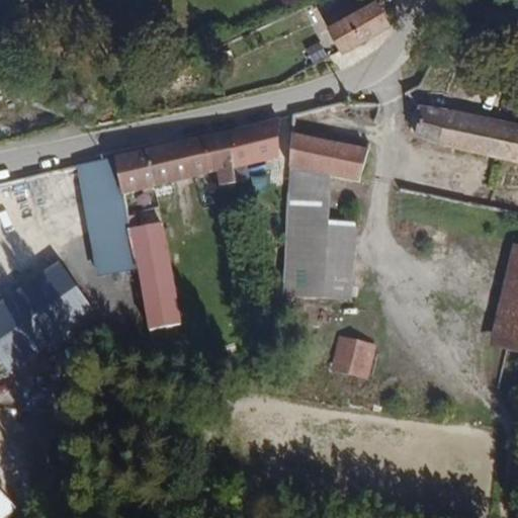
[(327,27),(373,0),(344,0),(319,15),(327,27)]
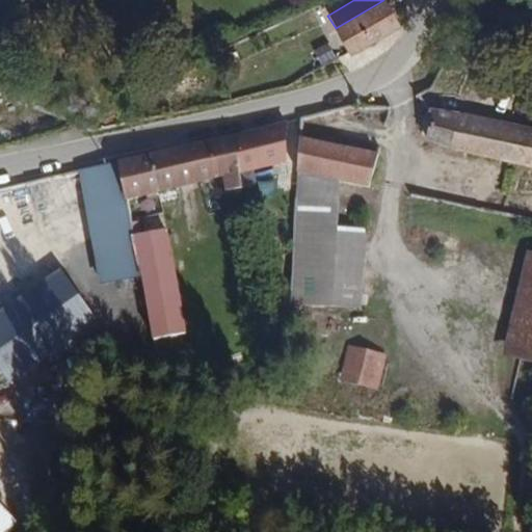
[(351,55),(400,27),(398,23),(383,0),(336,28),(349,53),(351,55)]
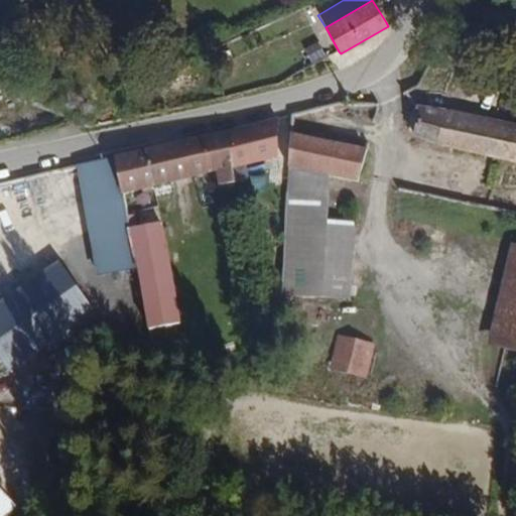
[(319,40),(304,48),(313,66),(329,56),(319,40)]
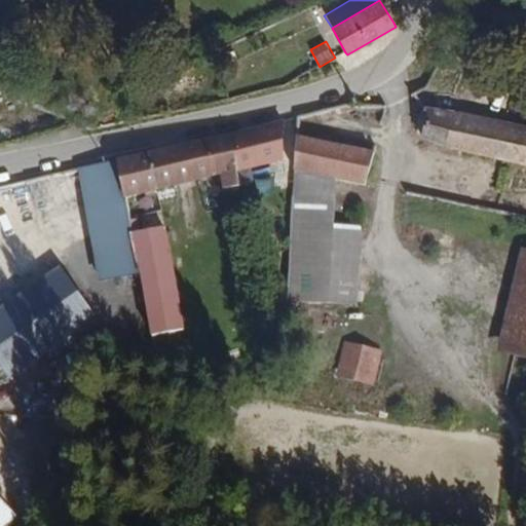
[(525,125),(522,124),(425,105),(418,135),(446,147),(525,163),(525,125)]
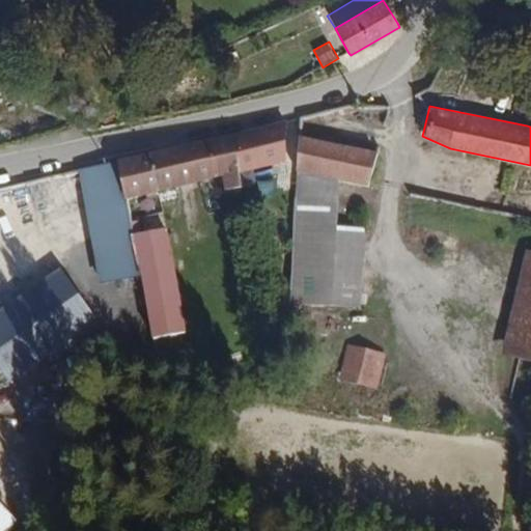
[(259,127),(246,130),(231,133),(238,172),(284,161),(285,121),(259,127)]
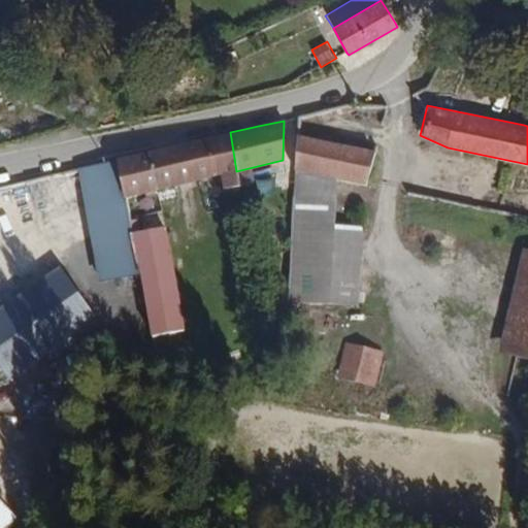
[(230,132),(112,156),(113,159),(123,197),(220,174),(236,171),(230,132)]
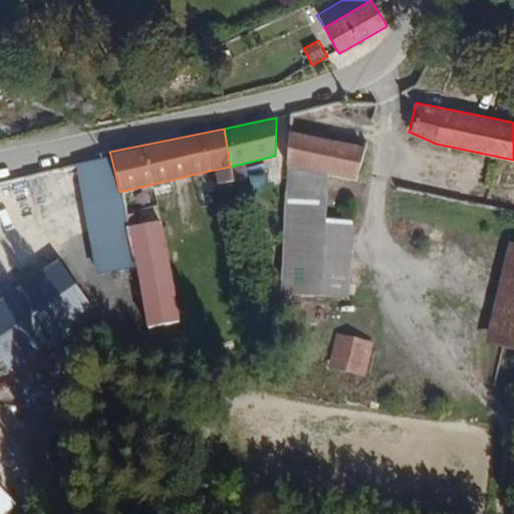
[(357,179),(364,148),(290,131),(287,164),(326,172),(357,179)]
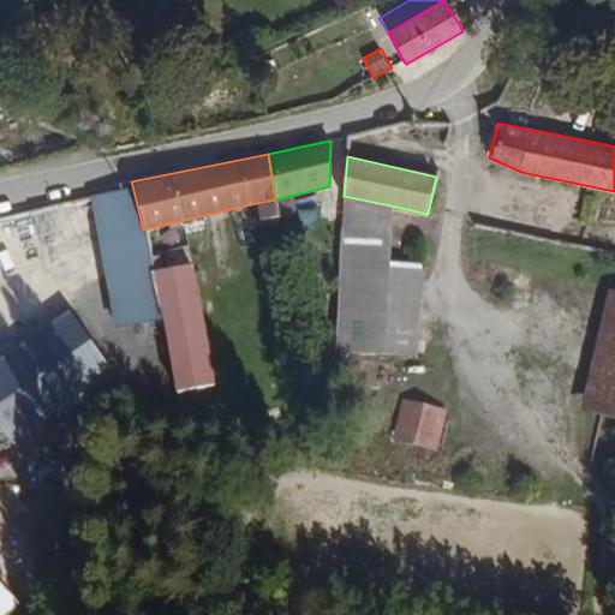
[(143,230),(132,185),(90,197),(106,282),(113,328),(161,316),(151,270),(143,230)]
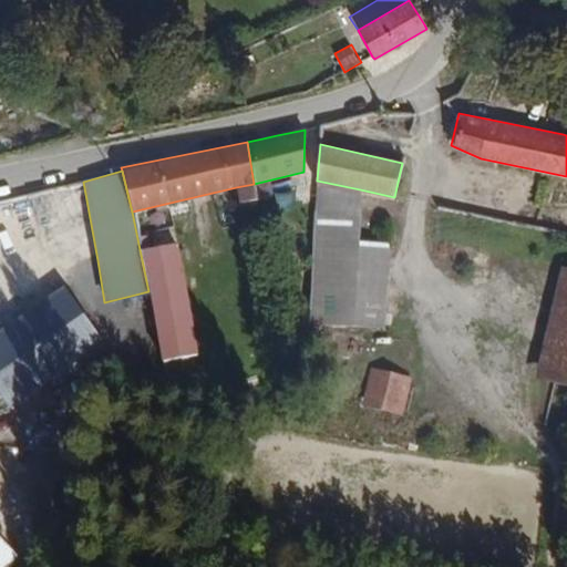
[(382,325),(389,249),(358,247),(360,189),(317,181),(308,322),(382,325)]
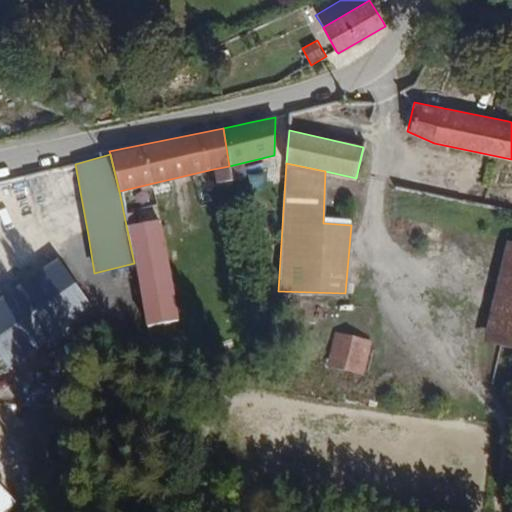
[(231,179),(229,166),(213,169),(216,182),(220,183),(231,179)]
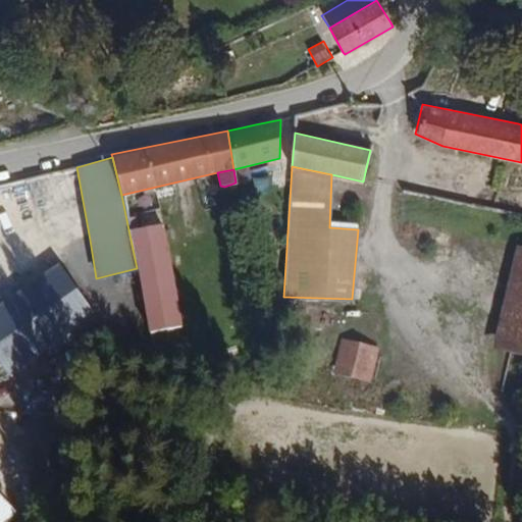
[(58,216),(48,175),(24,181),(35,222),(58,216)]
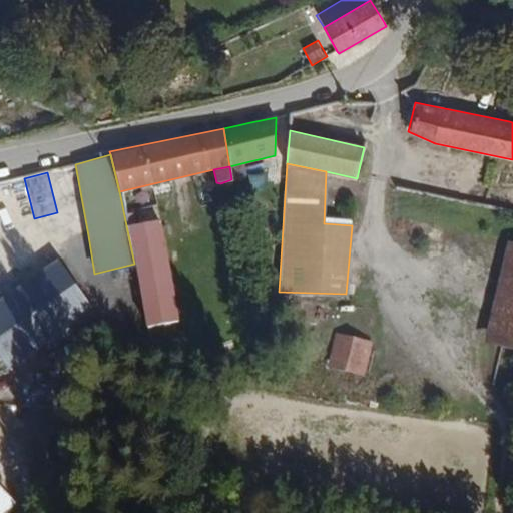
[(380,191),(383,180),(369,176),(365,188),(380,191)]
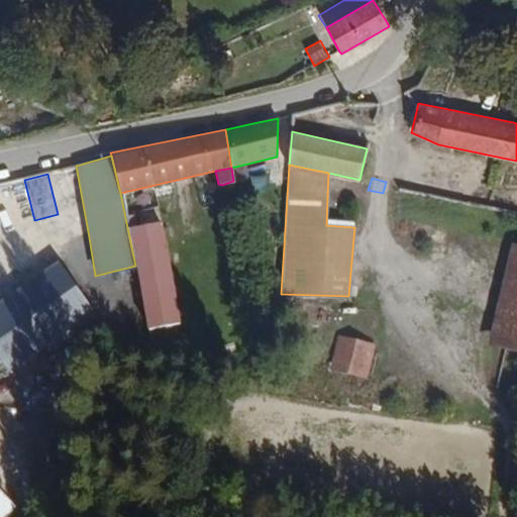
[(160,221),(127,227),(135,266),(147,325),(179,319),(160,221)]
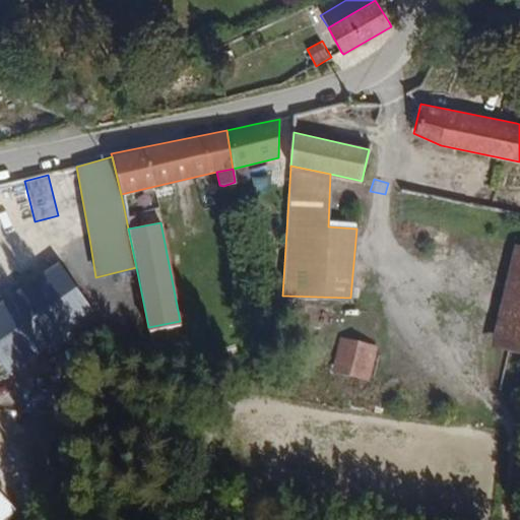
[(519,353),(519,245),(513,244),(490,347),(519,353)]
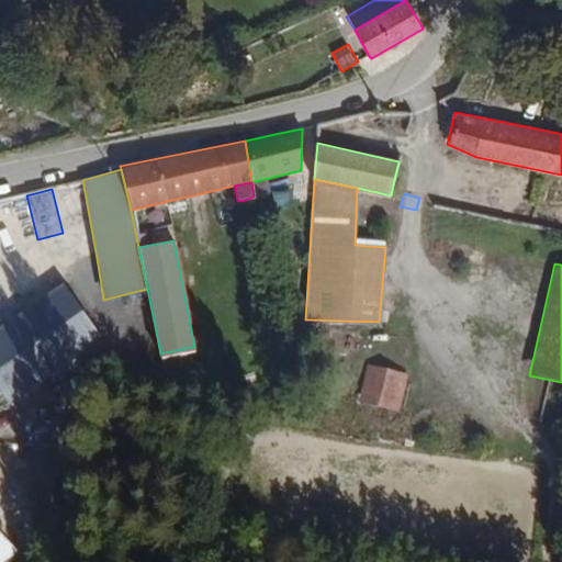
[(15,318),(65,284),(56,271),(6,305),(15,318)]
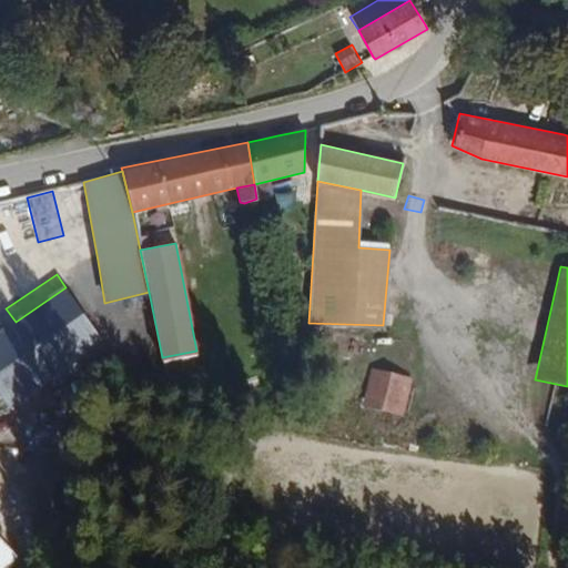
[(28,388),(101,338),(66,287),(16,322),(0,332),(0,393),(7,403),(20,394),(28,388)]
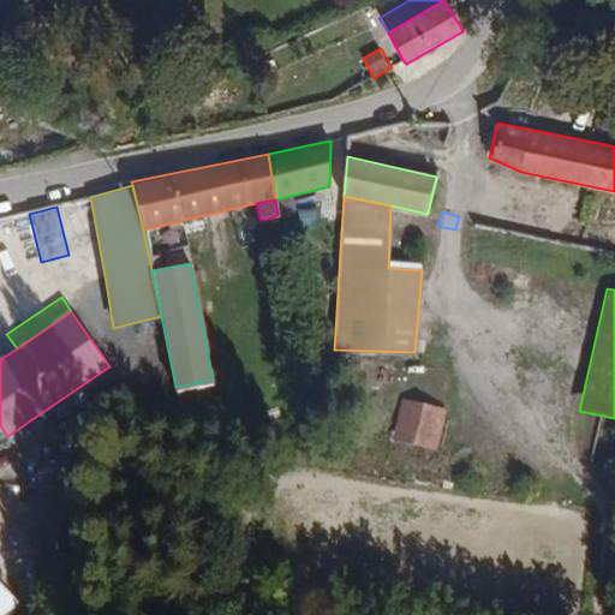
[(425,451),(436,415),(412,408),(404,404),(392,440),(425,451)]
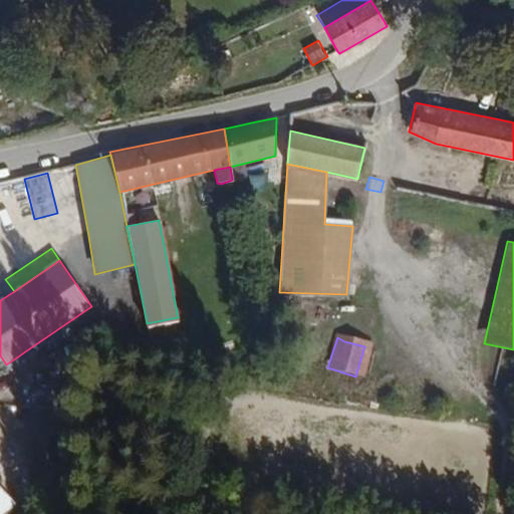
[(0,513),(25,513),(0,485),(0,513)]
